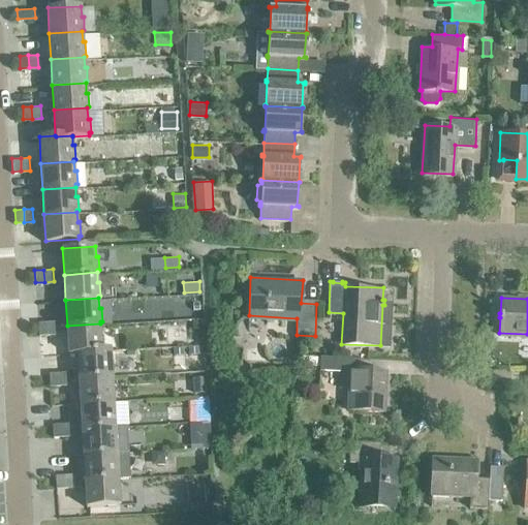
[(56,319),(47,320),(48,333),(57,333),(56,319)]
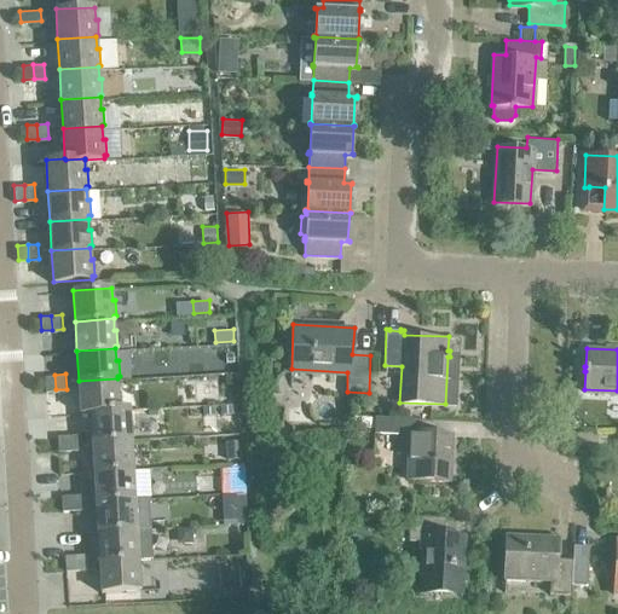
[(56,389),(55,375),(45,376),(45,391),(56,389)]
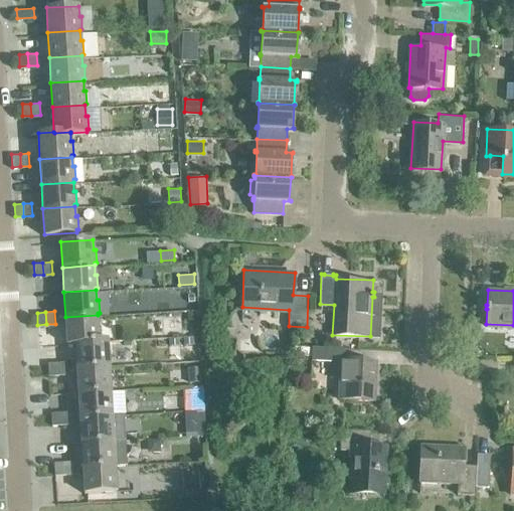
[(66,343),(74,342),(74,341),(99,340),(99,339),(99,338),(101,338),(100,324),(98,324),(98,315),(65,317),(66,343)]
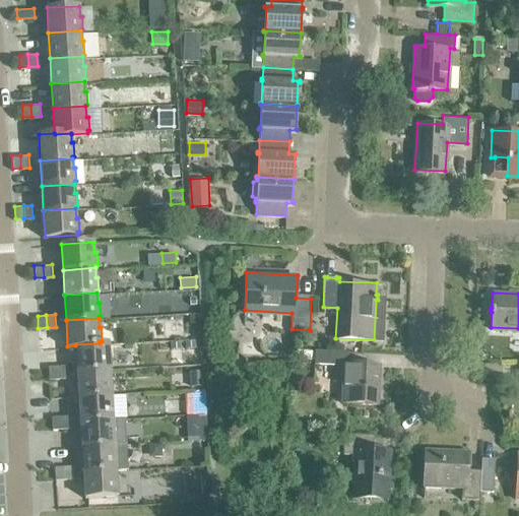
[(75,344),(75,345),(77,370),(110,368),(110,366),(112,366),(111,352),(109,352),(108,342),(100,342),(100,343),(75,344)]
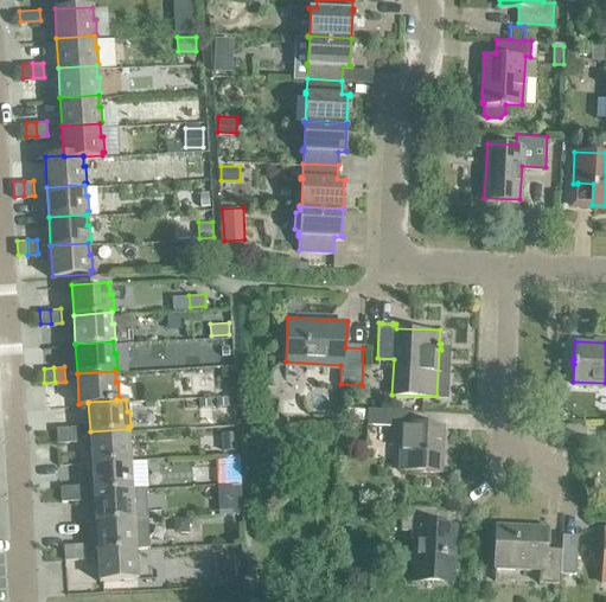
[(368,408),(368,426),(391,427),(390,442),(401,442),(400,468),(441,471),(442,444),(440,444),(440,437),(442,437),(444,424),(406,423),(407,409),(368,408)]
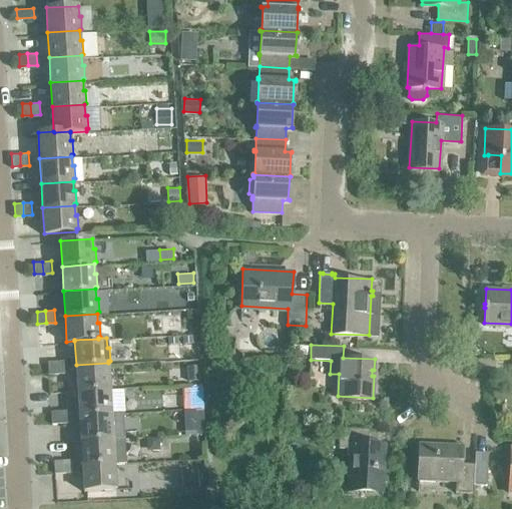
[(197,347),(185,348),(186,358),(197,358),(197,347)]
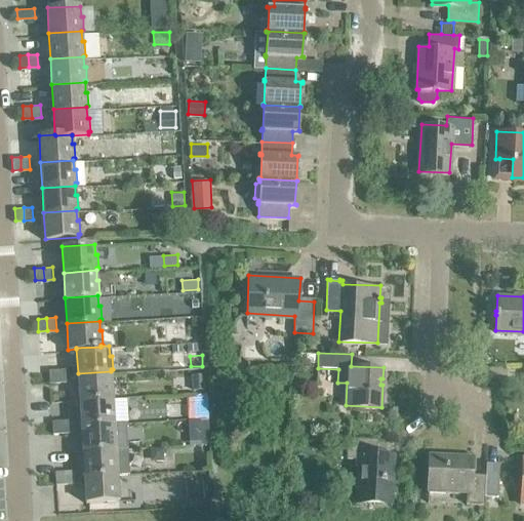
[(67,367),(57,368),(58,381),(68,379),(67,367)]
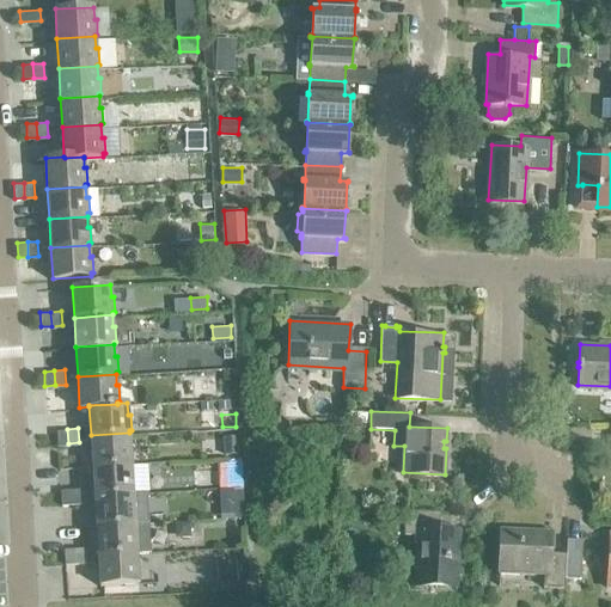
[(68,443),(67,429),(57,429),(57,443),(68,443)]
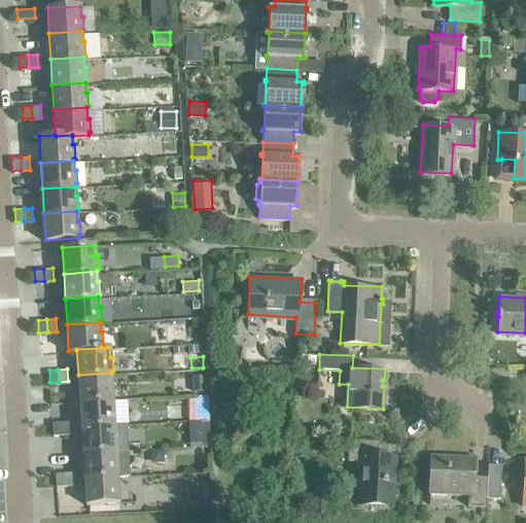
[(78,375),(79,401),(112,398),(112,396),(114,396),(114,382),(112,383),(111,373),(78,375)]
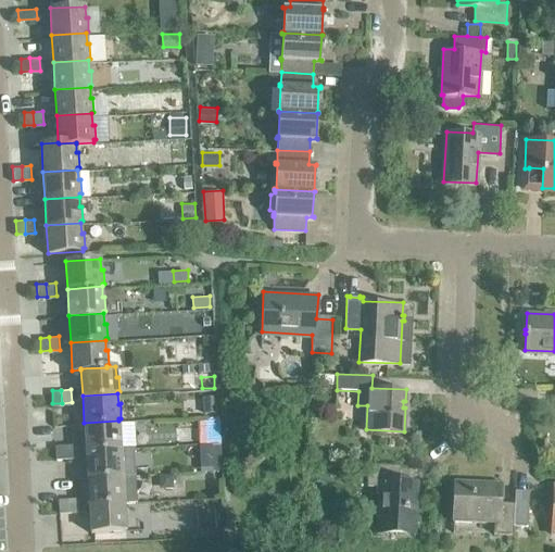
[(216,396),(203,396),(204,412),(216,412),(216,396)]
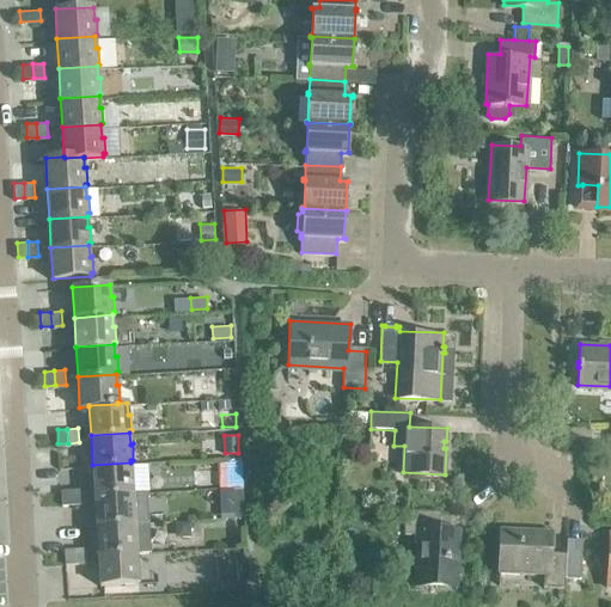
[(92,465),(95,495),(133,491),(133,490),(135,489),(134,473),(132,473),(130,463),(92,465)]
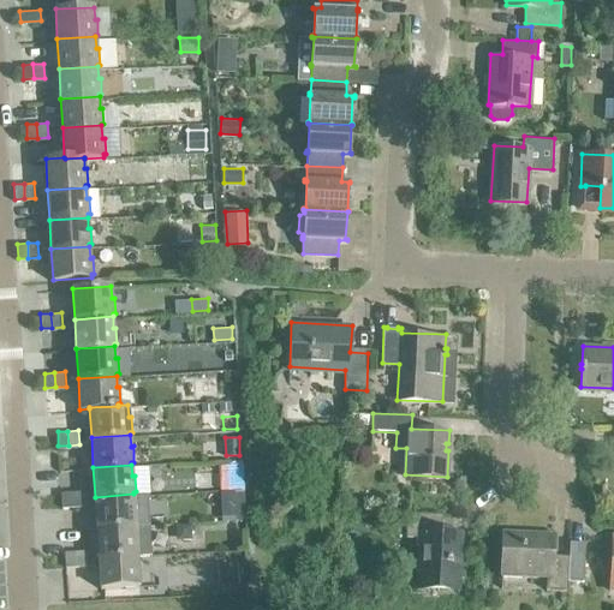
[(73,504),(72,490),(61,491),(61,506),(73,504)]
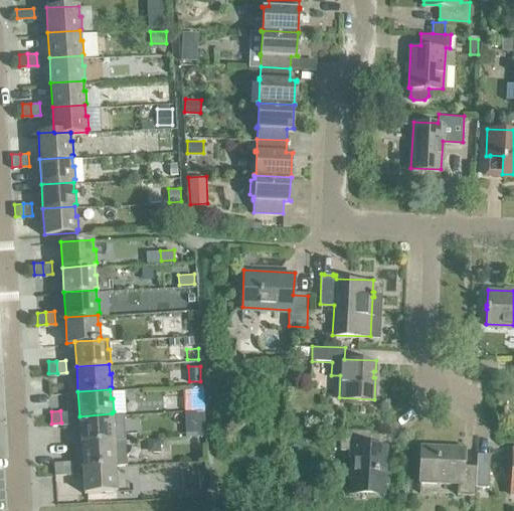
[(68,410),(60,410),(61,422),(69,422),(68,410)]
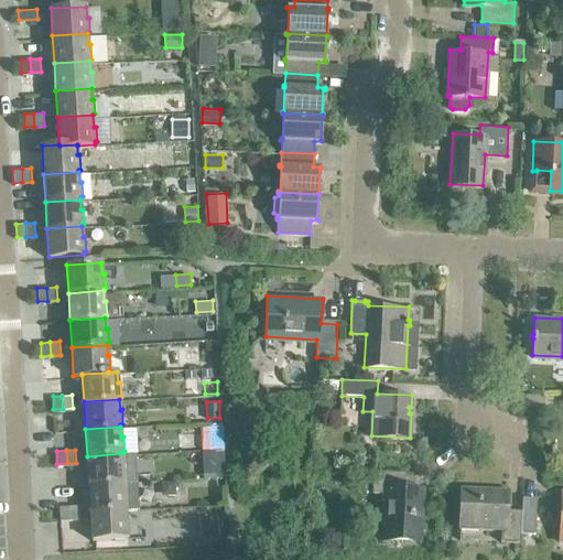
[(87,456),(88,483),(125,481),(123,478),(126,478),(126,464),(123,464),(122,453),(87,456)]
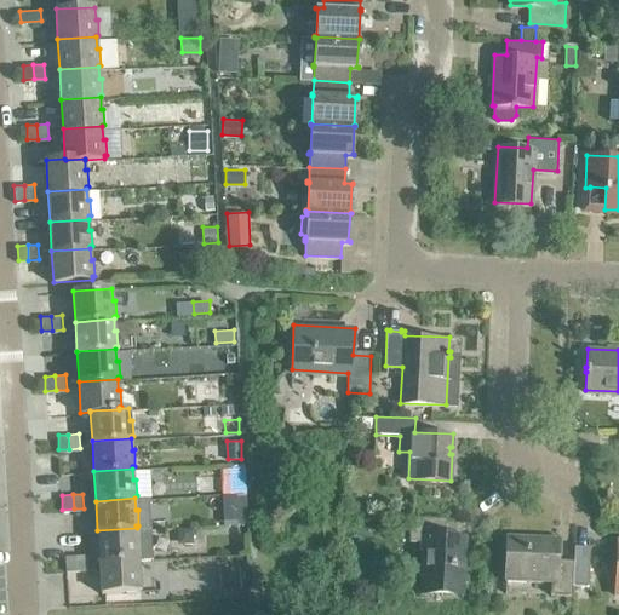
[(465,535),(445,534),(446,516),(410,515),(410,539),(423,540),(422,586),(463,587),(465,535)]
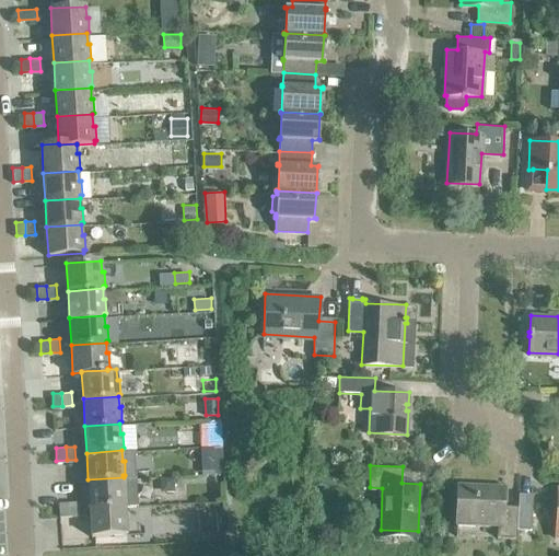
[(174,476),(161,477),(161,484),(167,490),(174,490),(174,476)]
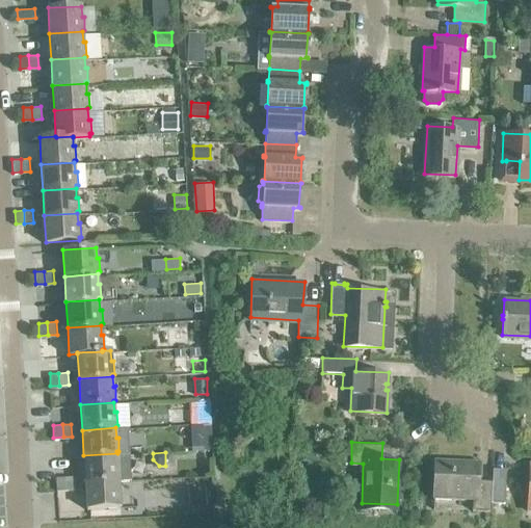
[(83,455),(85,481),(118,479),(118,477),(121,477),(120,464),(117,464),(117,453),(83,455)]
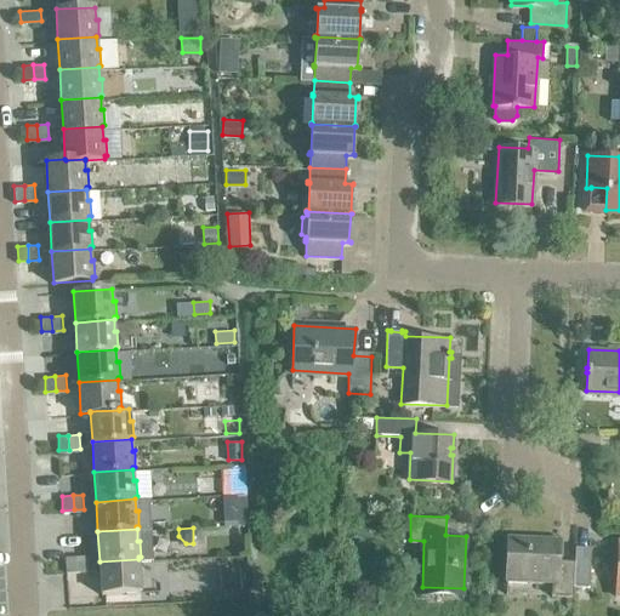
[(559,537),(510,535),(508,535),(506,579),(552,581),(551,593),(573,594),(573,585),(574,560),(558,559),(559,537)]
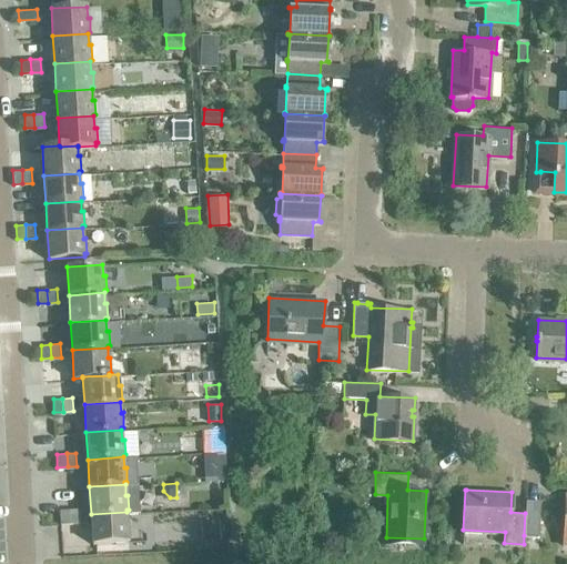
[(525,513),(524,535),(537,535),(538,535),(540,500),(527,500),(526,500),(525,513)]
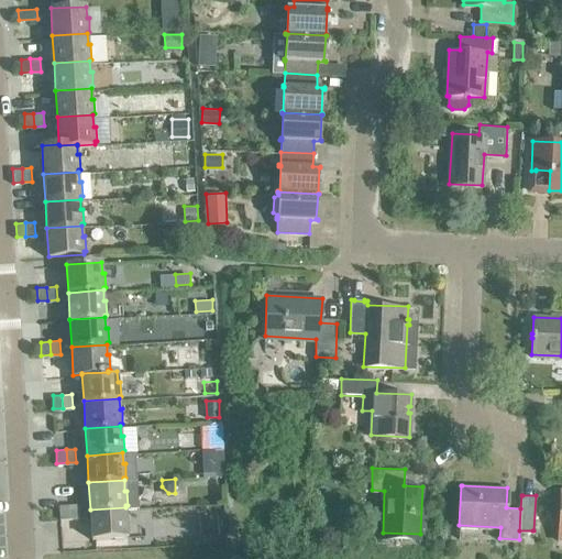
[(78,503),(69,504),(70,517),(79,516),(78,503)]
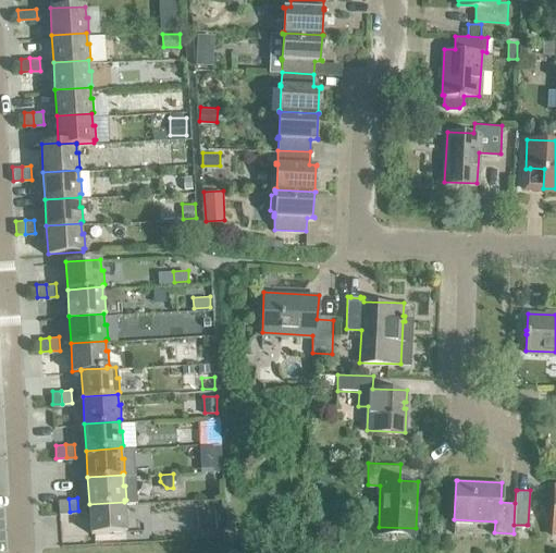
[(70,512),(69,499),(59,499),(60,513),(70,512)]
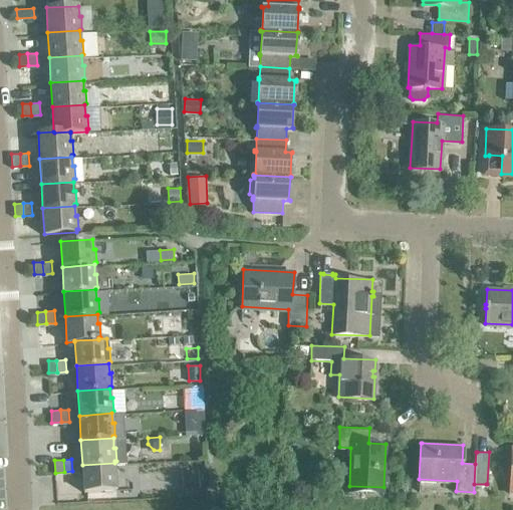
[(114,463),(82,465),(84,491),(116,489),(116,486),(118,486),(117,472),(115,473),(114,463)]
